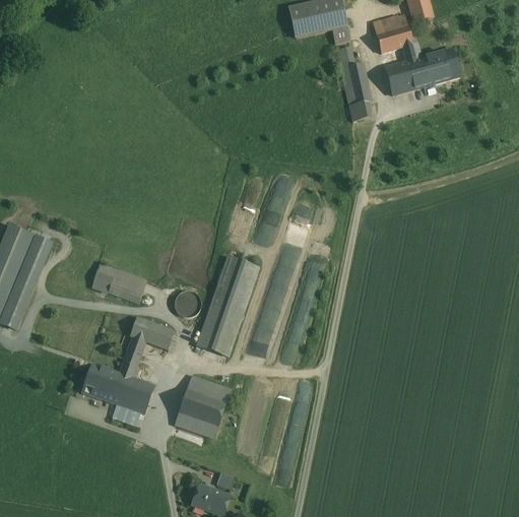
[(335,44),(348,41),(339,0),(323,0),(288,7),(294,29),(296,38),(332,29),(335,44)]
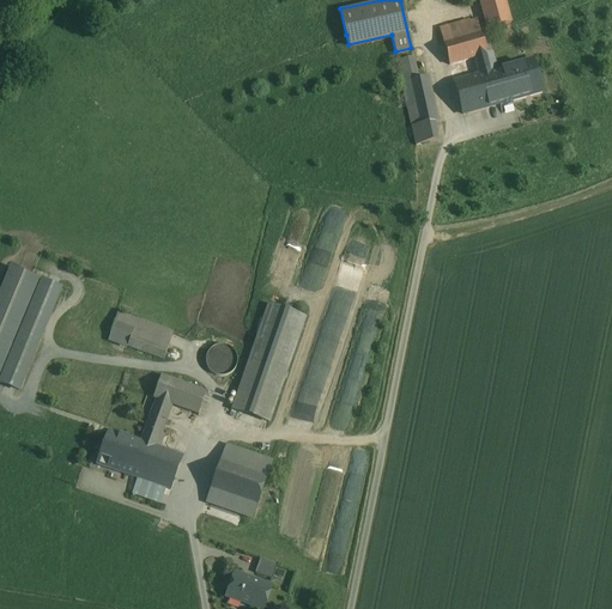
[(510,20),(504,0),(479,0),(486,28),(510,20)]
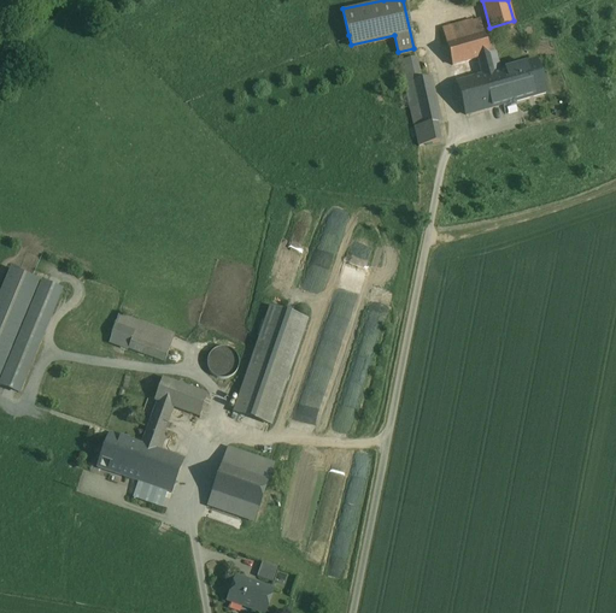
[(445,41),(482,30),(479,17),(441,28),(445,41)]
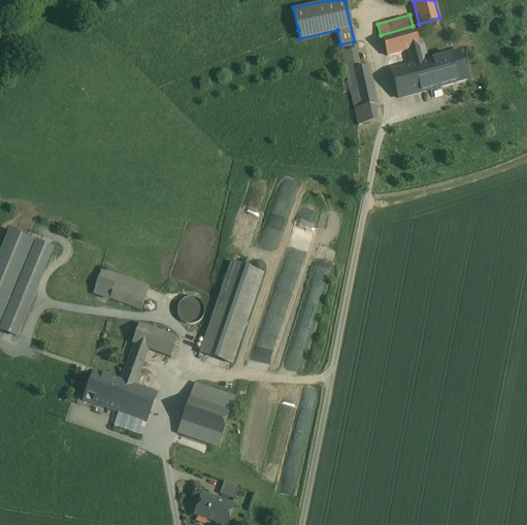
[(413,26),(381,35),(386,54),(407,47),(412,62),(422,59),(418,42),(413,26)]
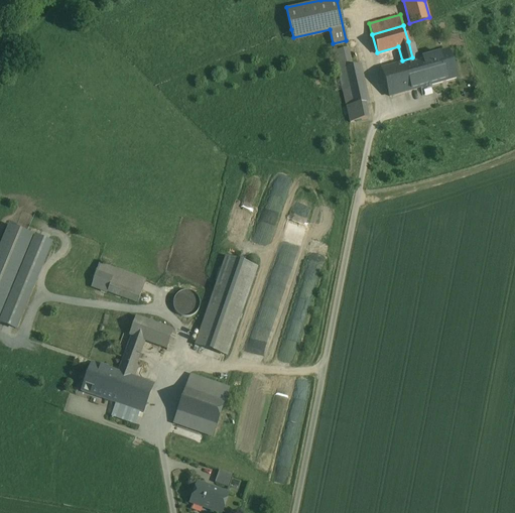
[(417,56),(412,40),(408,41),(412,57),(417,56)]
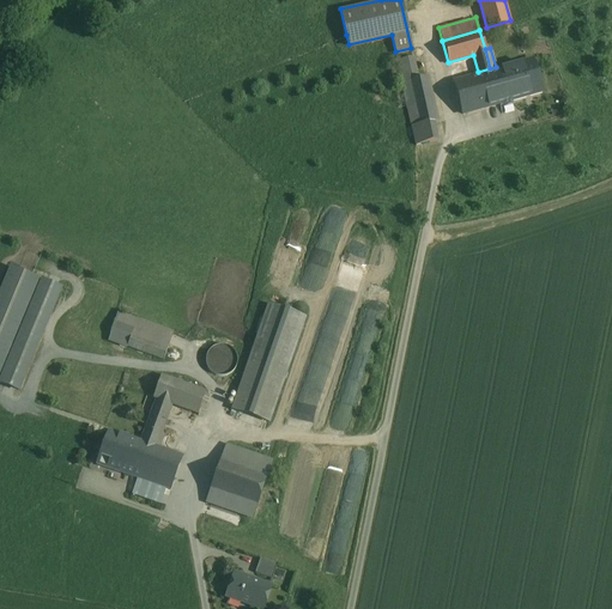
[(401,80),(417,77),(412,54),(397,58),(401,80)]
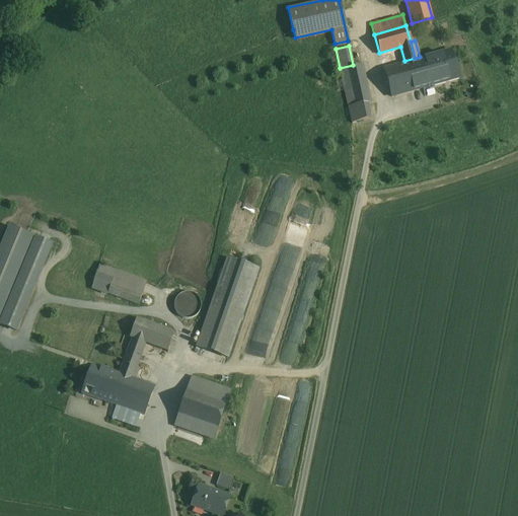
[(450,49),(420,57),(427,84),(457,75),(450,49)]
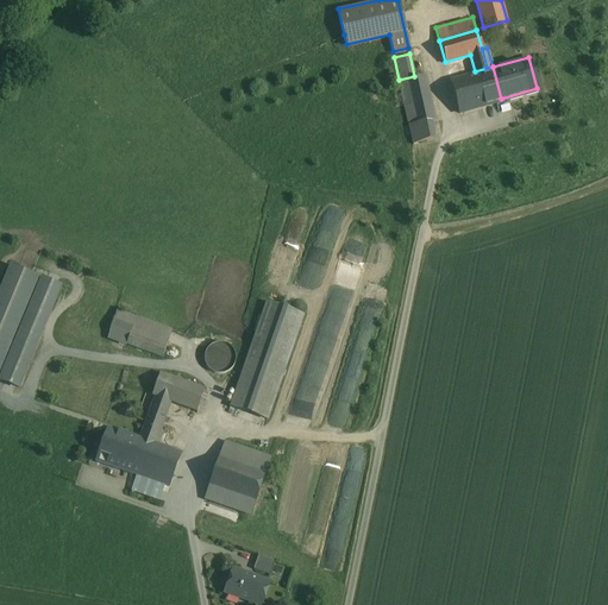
[(475,71),(450,79),(459,111),(501,99),(493,67),(487,68),(475,71)]
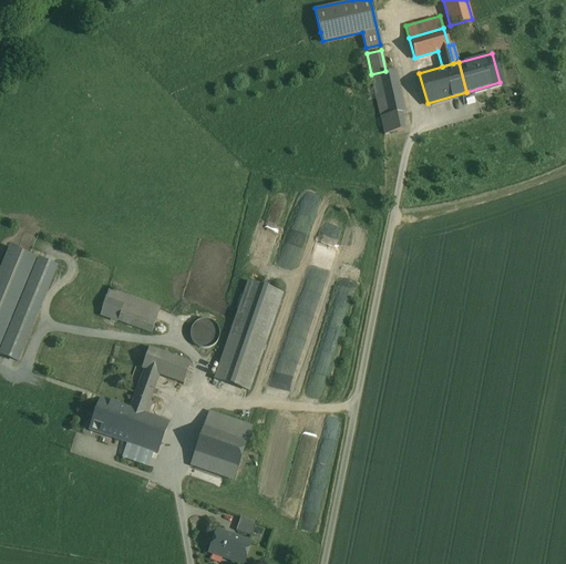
[(386,71),(371,74),(383,132),(403,127),(400,111),(404,110),(394,69),(386,71)]
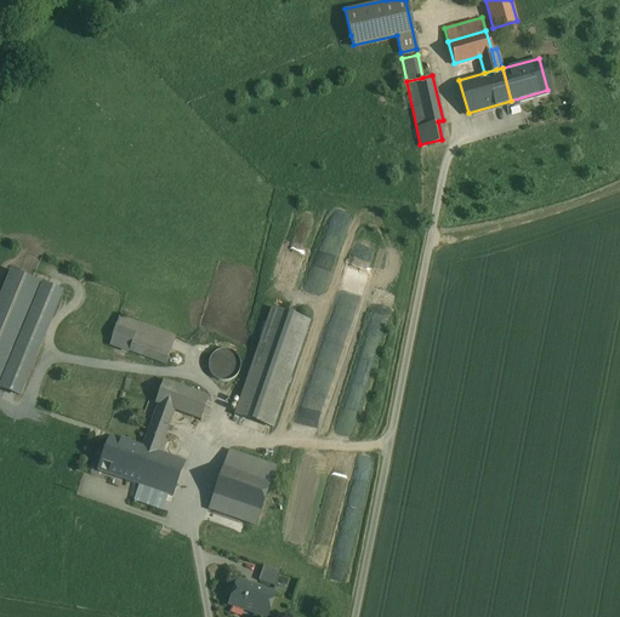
[(57,289),(11,270),(0,297),(0,384),(15,390),(57,289)]
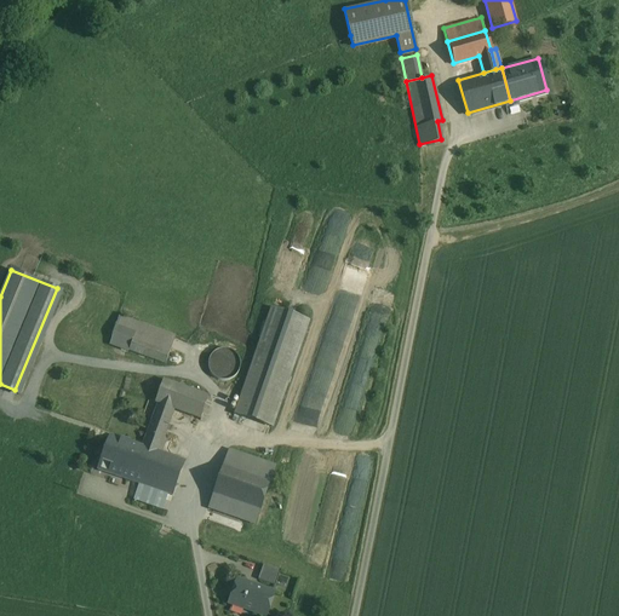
[(270,308),(235,410),(271,424),(307,320),(270,308)]
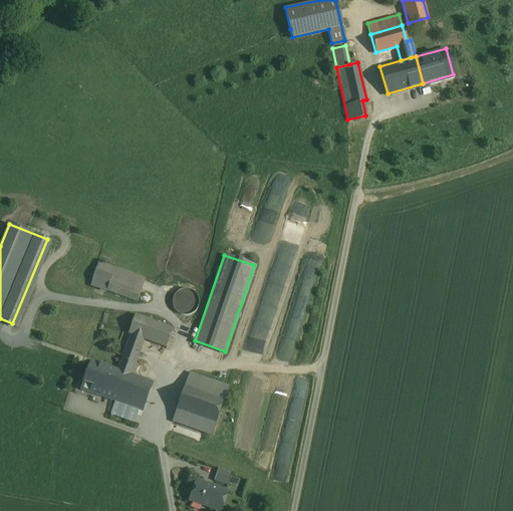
[(145,277),(97,260),(90,283),(136,299),(145,277)]
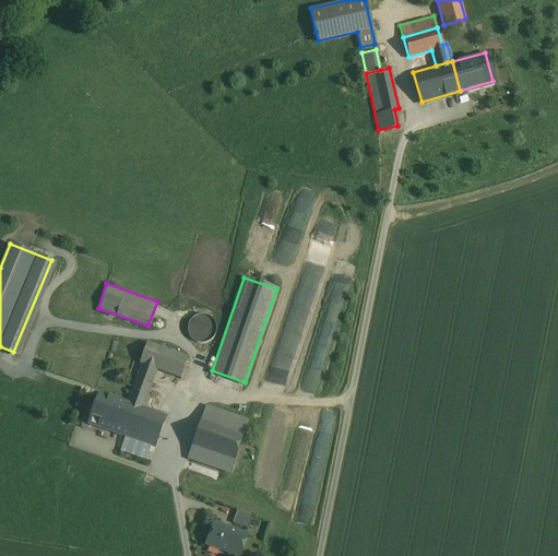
[(211,330),(212,324),(211,319),(208,314),(203,310),(197,310),(191,311),(187,315),(183,319),(182,324),(183,330),(187,335),(192,338),(198,339),(203,338),(208,334),(211,330)]
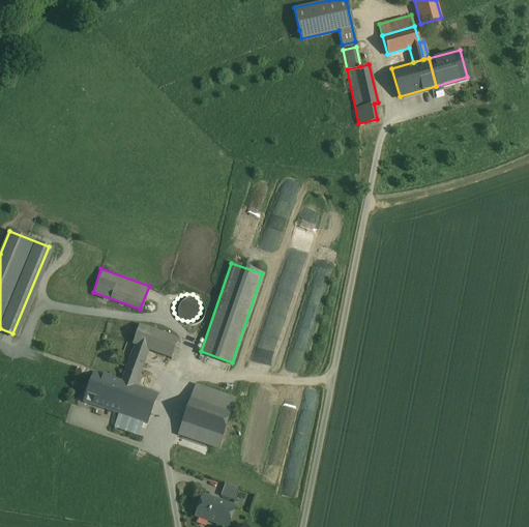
[(177,338),(139,323),(131,342),(134,343),(148,348),(171,356),(177,338)]
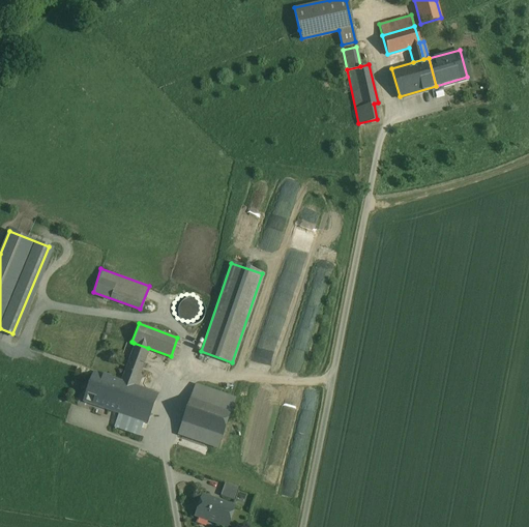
[(134,343),(121,376),(125,377),(123,381),(125,382),(137,385),(141,374),(139,373),(148,348),(134,343)]
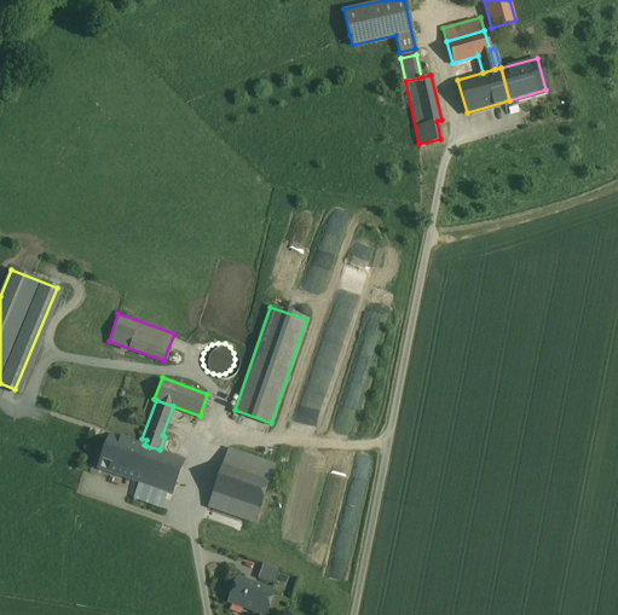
[(144,445),(109,433),(97,465),(127,476),(136,453),(143,456),(146,446),(144,445)]
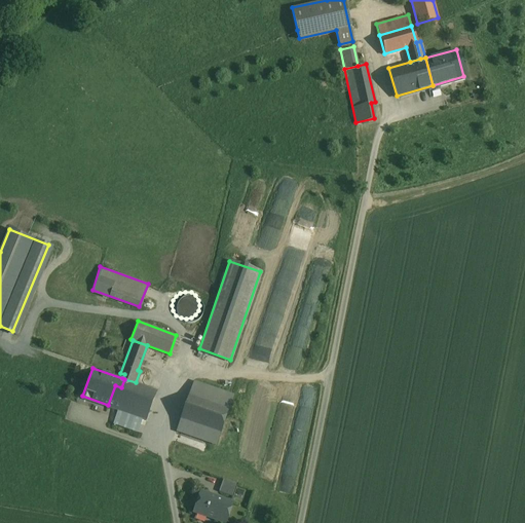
[(136,382),(124,379),(121,387),(115,385),(108,405),(119,409),(145,418),(156,389),(136,382)]
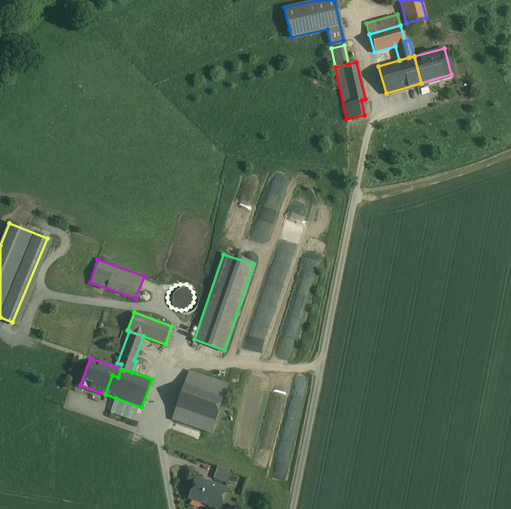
[(222,395),(194,386),(196,380),(186,377),(172,417),(210,430),(211,426),(211,427),(222,395)]
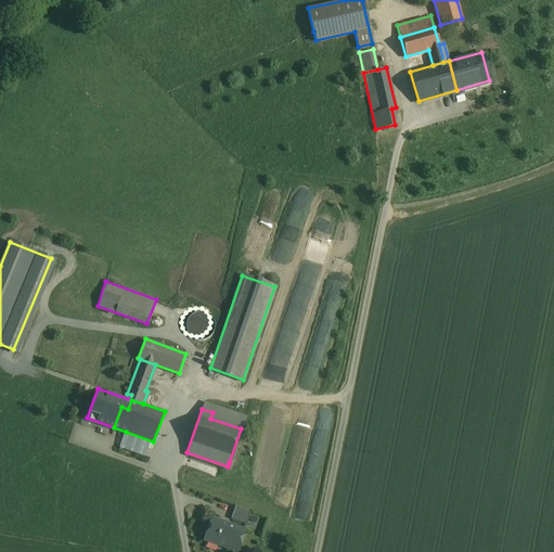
[(153,441),(126,432),(119,451),(147,461),(153,441)]
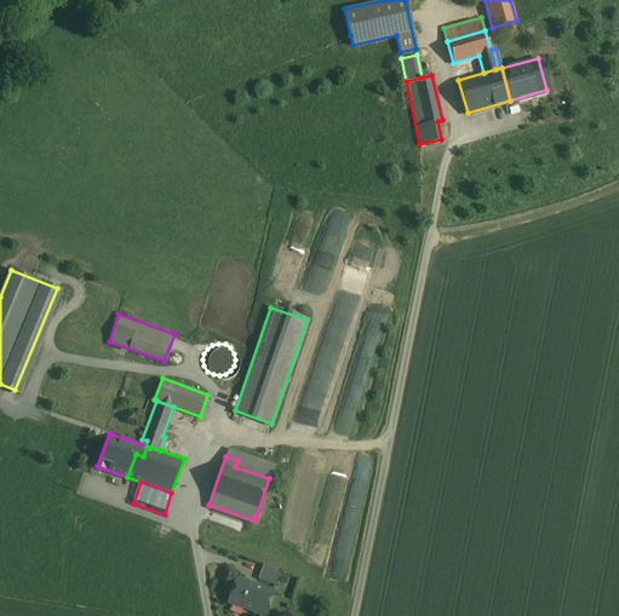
[(280,568),(263,562),(257,577),(274,583),(280,568)]
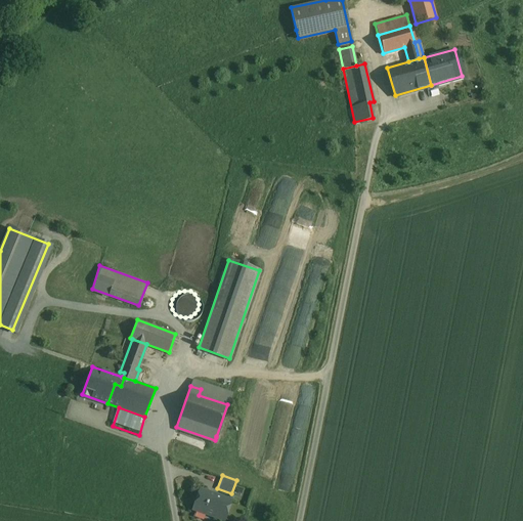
[(229,498),(217,494),(201,488),(193,509),(222,519),(229,498)]
